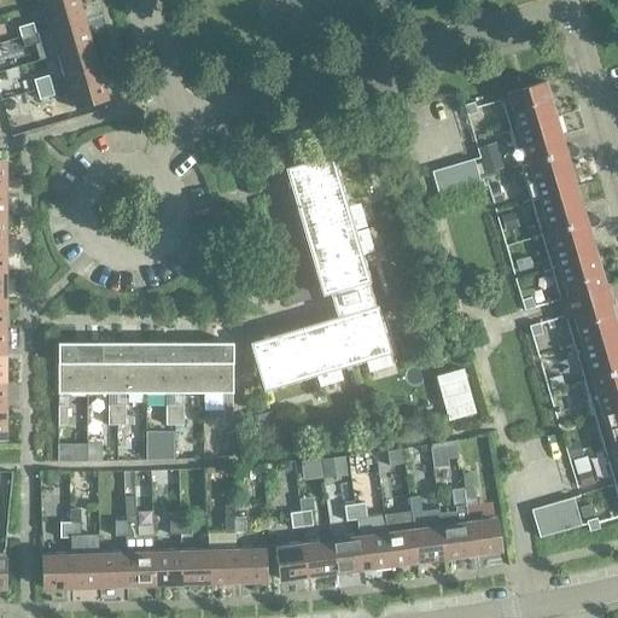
[(48,0),(41,3),(50,29),(82,19),(76,0),(48,0)]
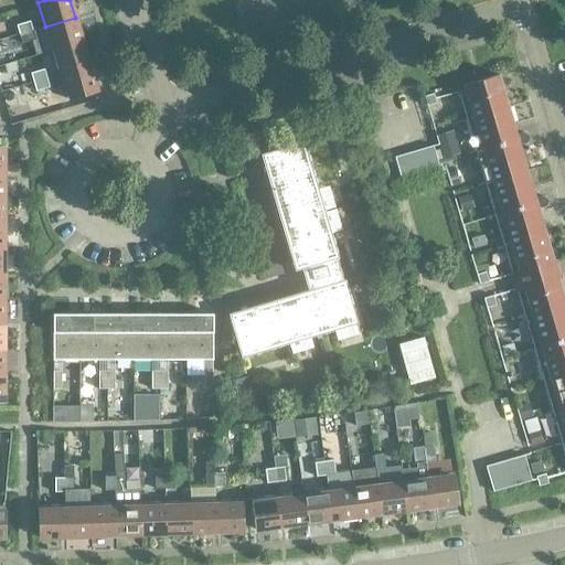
[(75,18),(45,27),(52,51),(83,42),(75,18)]
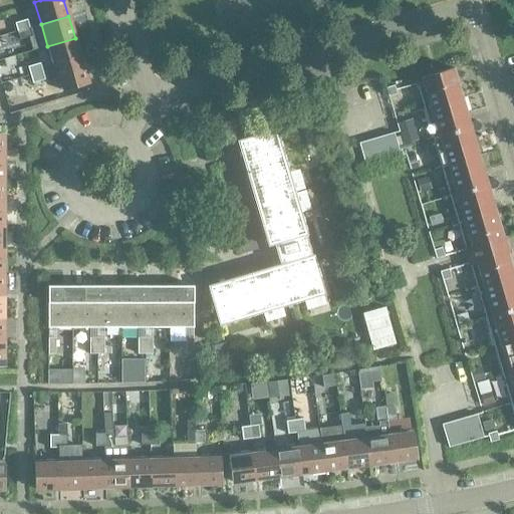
[(15,23),(17,31),(29,28),(27,19),(15,23)]
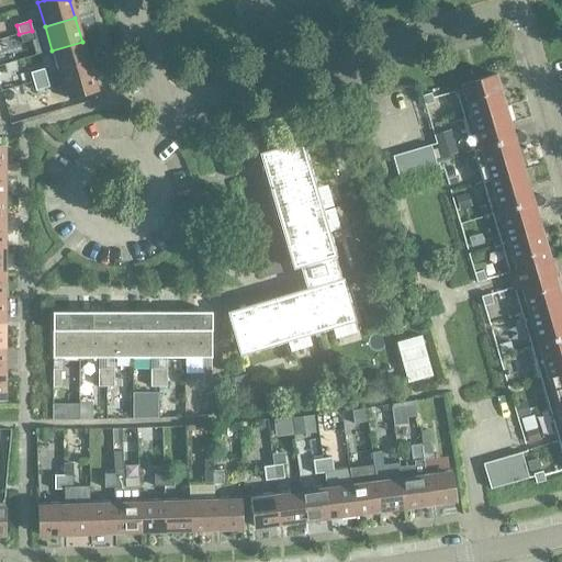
[(35,40),(32,31),(19,34),(21,43),(35,40)]
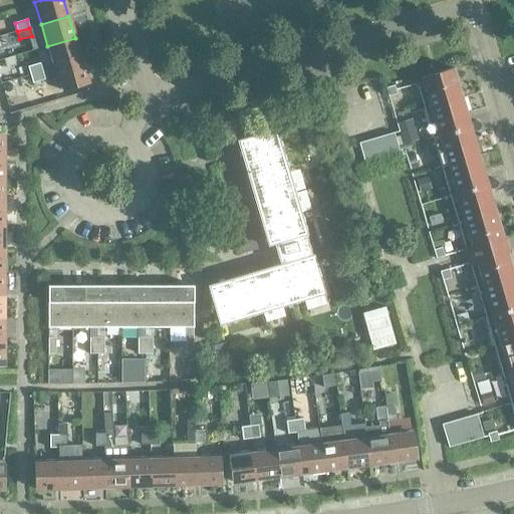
[(47,46),(54,68),(81,60),(75,38),(47,46)]
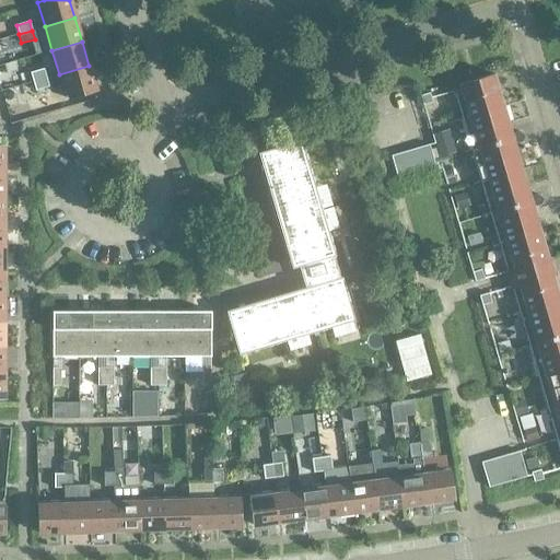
[(89,66),(59,74),(66,100),(96,91),(89,66)]
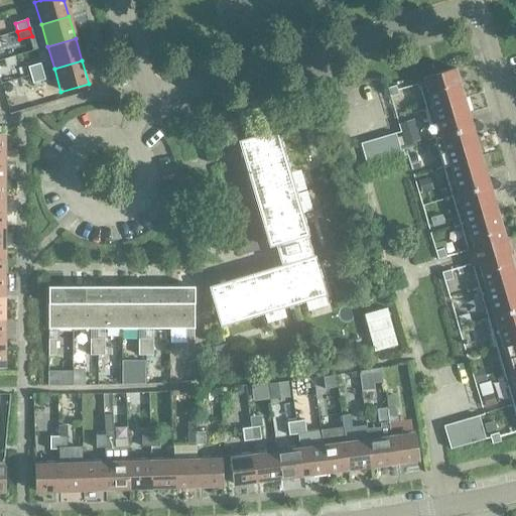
[(27,67),(30,76),(42,72),(40,63),(27,67)]
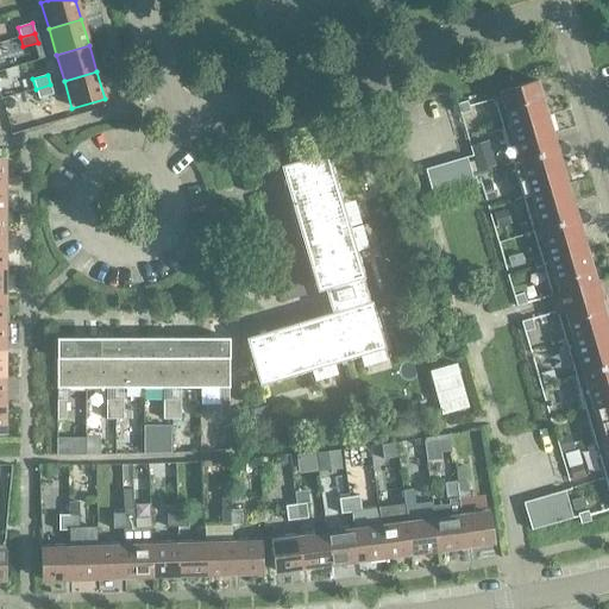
[(513,94),(512,88),(500,92),(501,98),(493,100),(502,130),(547,117),(537,81),(519,86),(520,92),(513,94)]
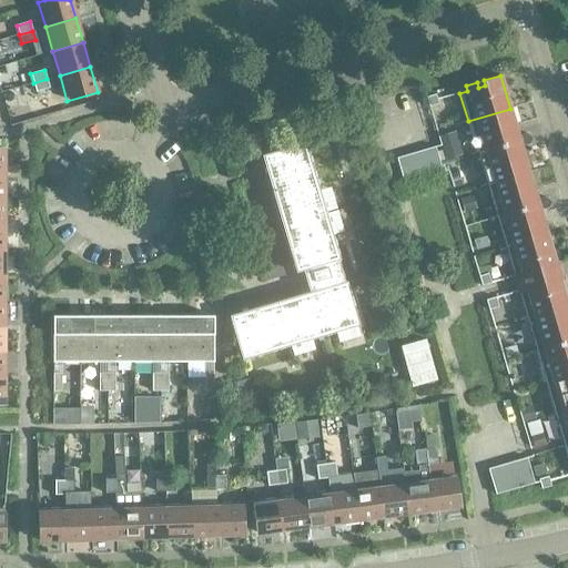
[(47,79),(33,83),(36,92),(50,89),(47,79)]
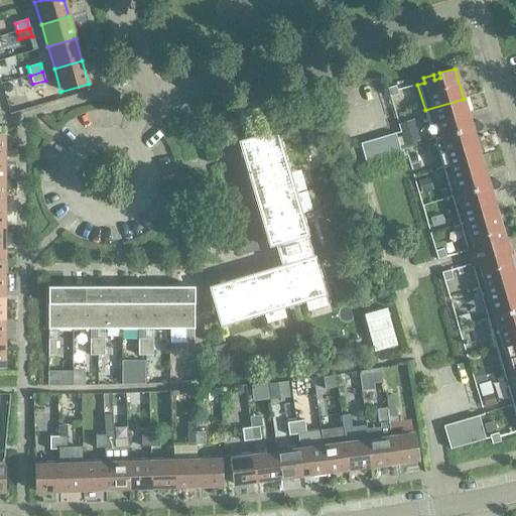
[(398,95),(396,86),(387,89),(390,97),(398,95)]
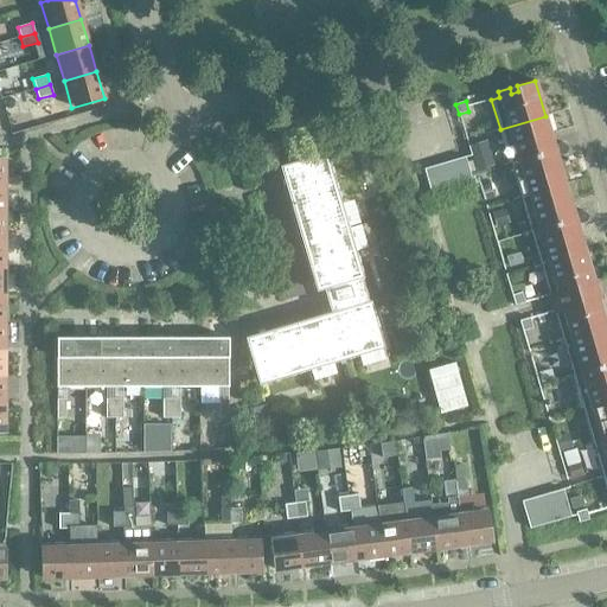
[(500,129),(510,164),(550,152),(545,135),(551,134),(545,116),(500,129)]
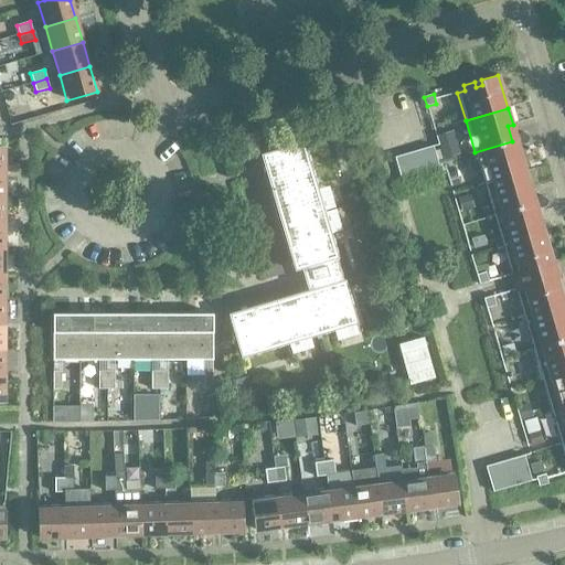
[(454,131),(437,136),(444,158),(459,153),(454,131)]
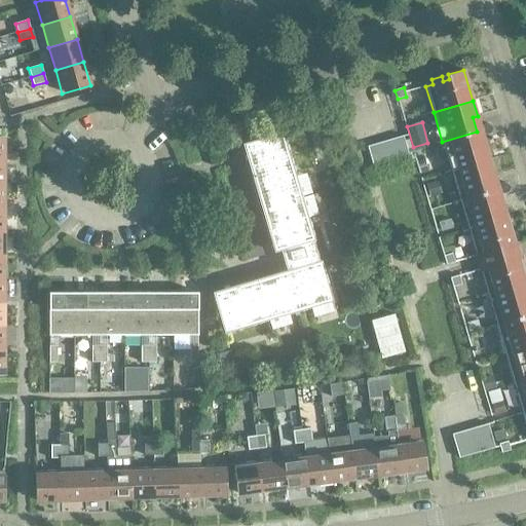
[(280,251),(287,270),(213,293),(224,333),(333,301),(321,261),(318,261),(313,240),(314,240),(283,132),(242,144),(274,253),(280,251)]
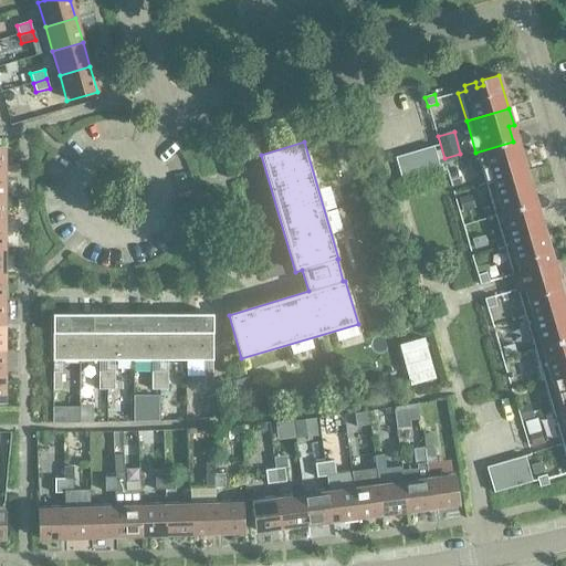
[(485,184),(527,171),(523,155),(517,156),(513,142),(475,153),(485,184)]
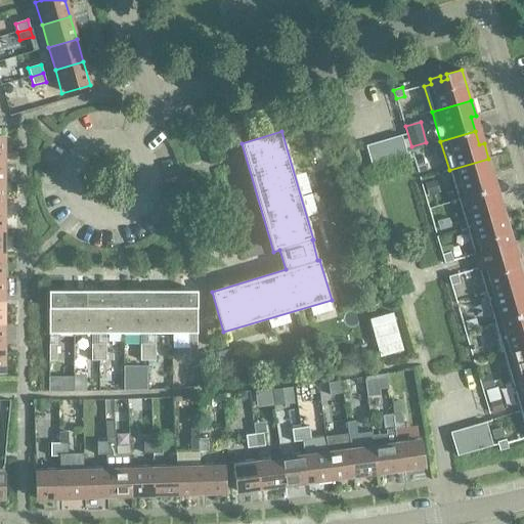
[(401,135),(389,139),(396,163),(408,159),(401,135)]
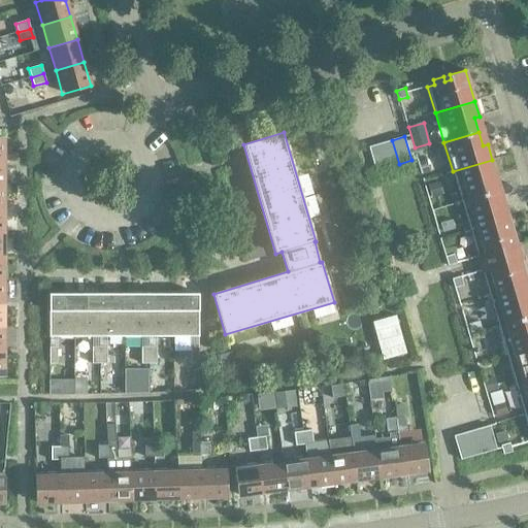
[(392,140),(381,143),(388,167),(399,164),(392,140)]
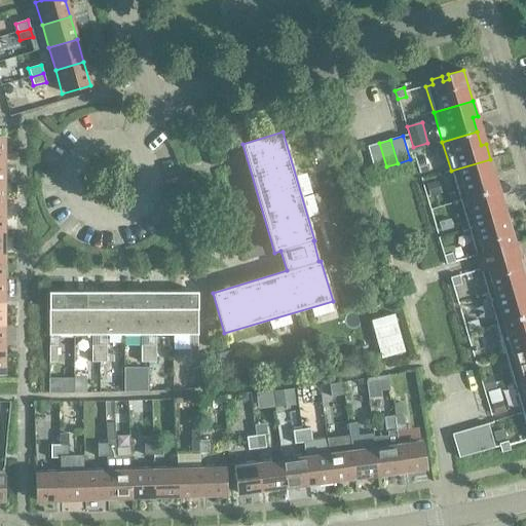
[(386,166),(379,143),(367,147),(374,171),(386,166)]
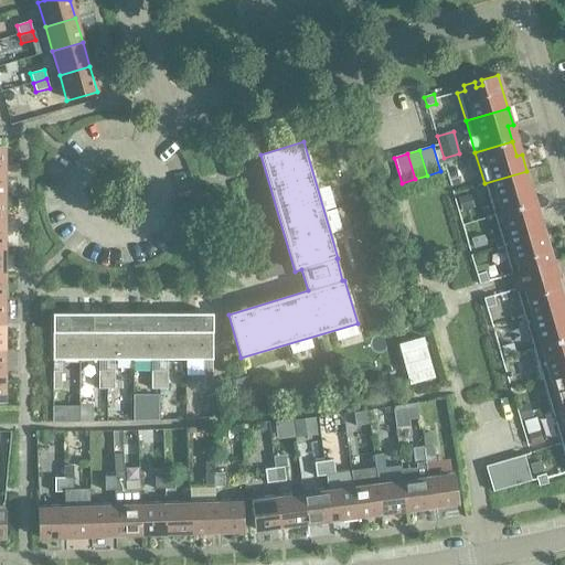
[(456,171),(449,173),(452,184),(459,182),(456,171)]
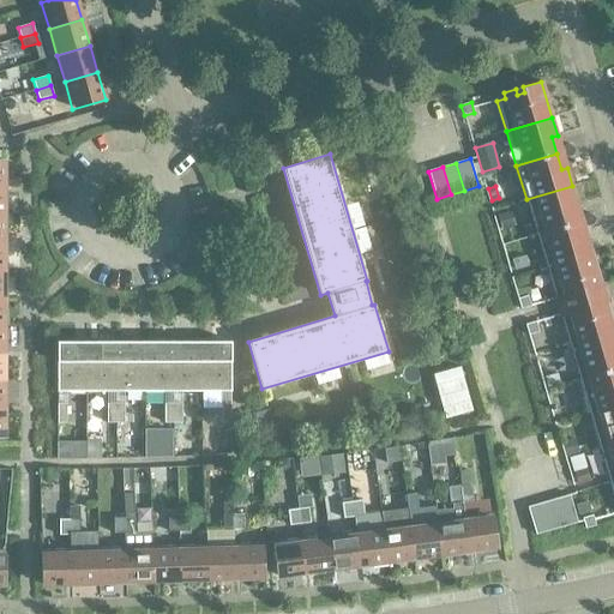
[(527,199),(536,234),(577,222),(572,206),(578,205),(572,186),(527,199)]
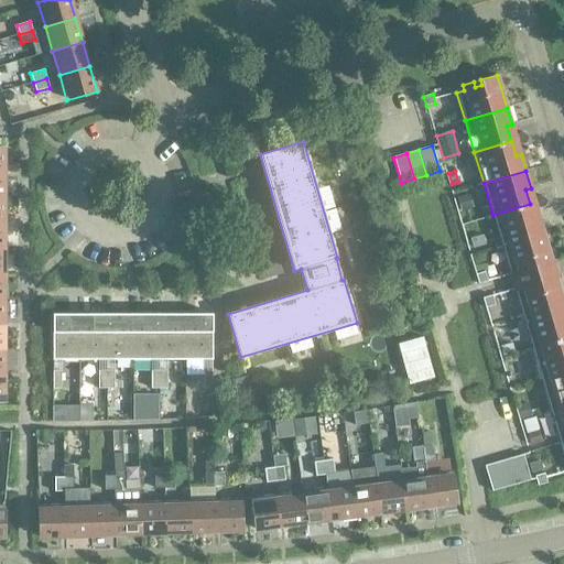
[(469,195),(456,198),(459,212),(473,207),(469,195)]
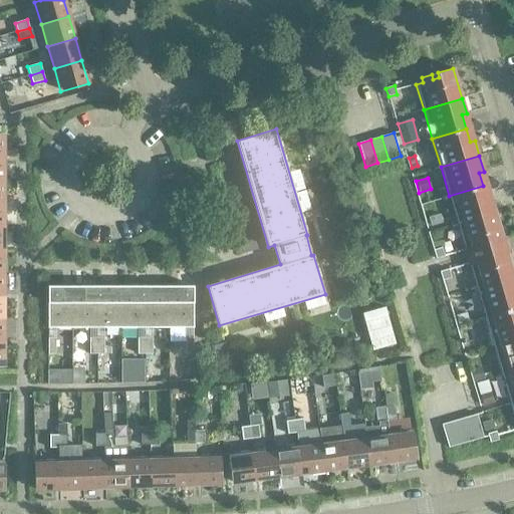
[(483,186),(449,196),(458,225),(496,214),(491,198),(486,200),(483,186)]
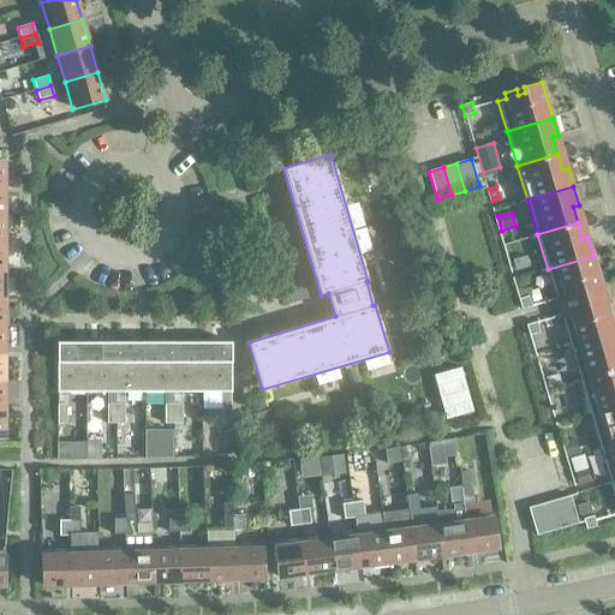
[(548,269),(556,299),(602,286),(593,256),(548,269)]
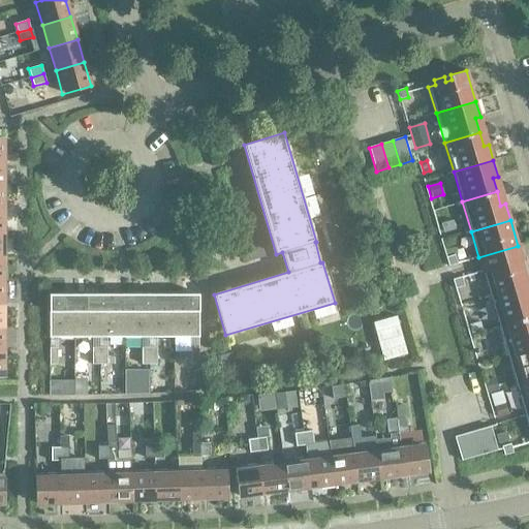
[(455,230),(453,221),(441,225),(444,235),(455,230)]
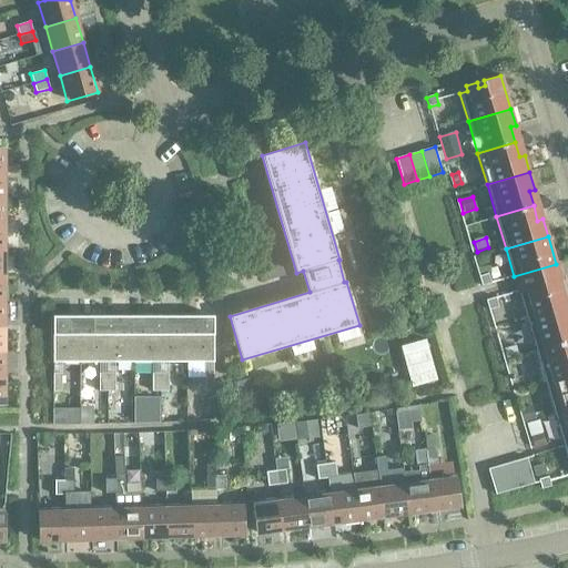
[(497,267),(490,270),(493,279),(499,277),(497,267)]
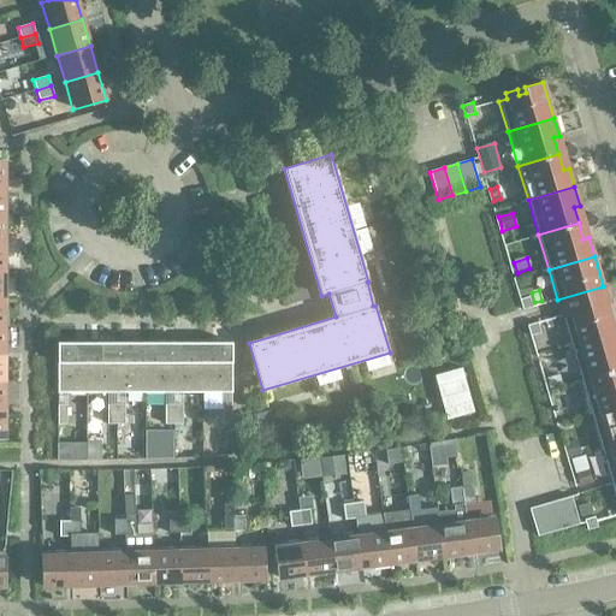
[(529,296),(519,300),(522,311),(533,307),(529,296)]
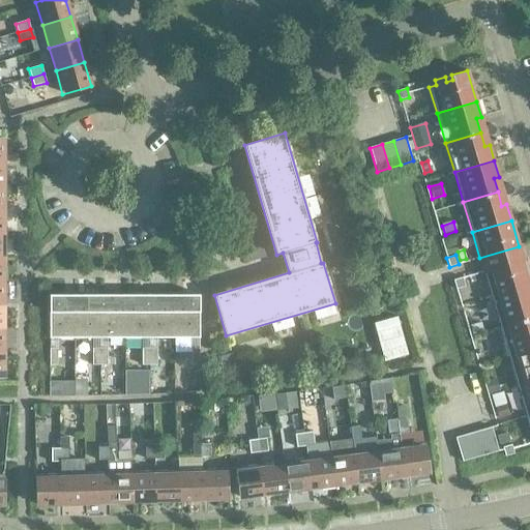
[(483,271),(491,297),(529,286),(529,284),(523,260),(483,271)]
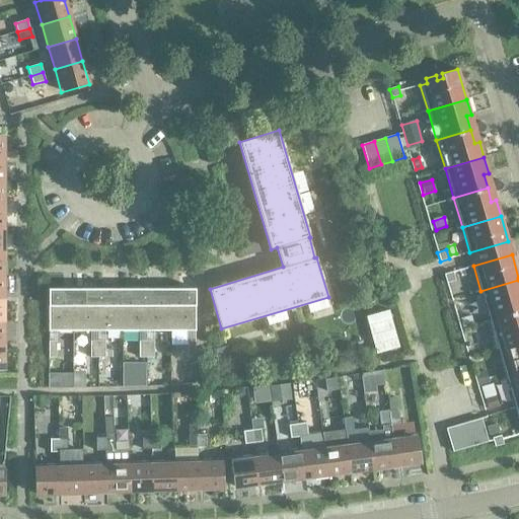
[(397,268),(381,270),(383,287),(399,285),(397,268)]
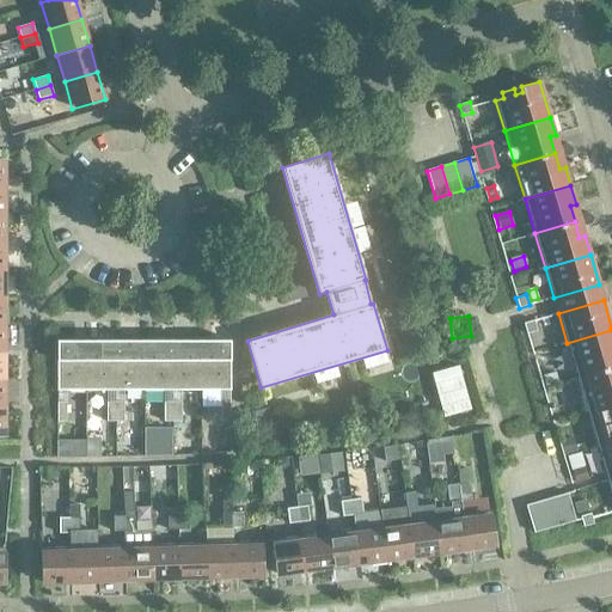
[(534,320),(524,324),(526,335),(537,331),(534,320)]
